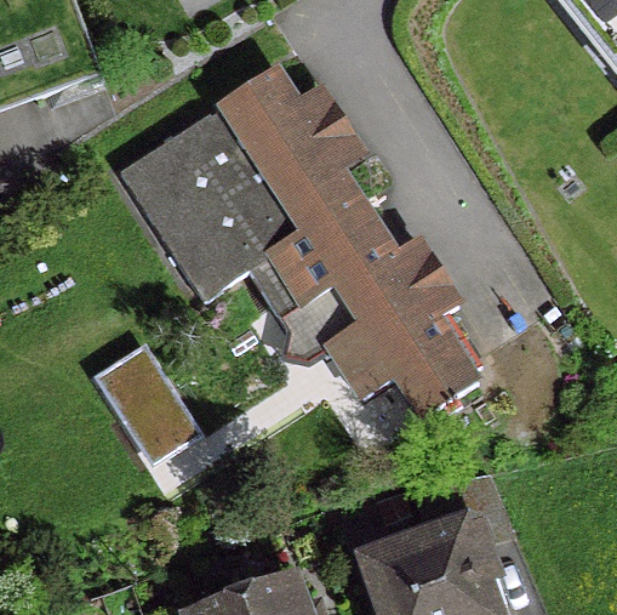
[(610,0),(616,9),(616,36),(598,51),(616,75),(616,0),(610,0)]
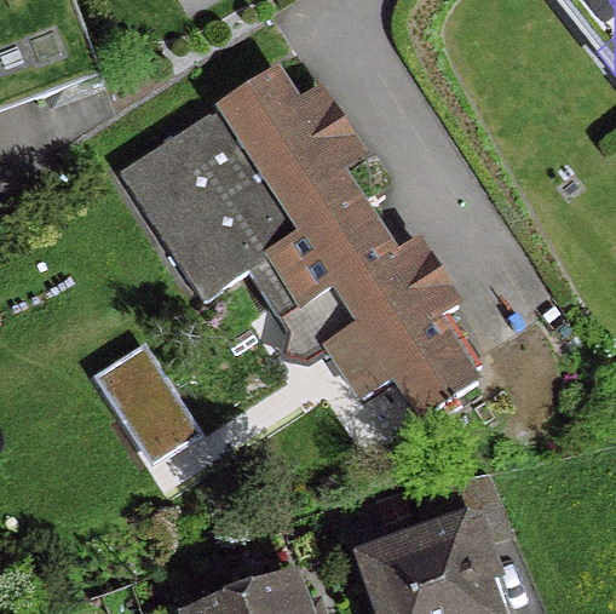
[(415,241),(393,254),(276,70),(119,171),(202,302),(248,273),(287,333),(303,323),(362,397),(393,377),(420,418),(441,405),(447,412),(460,403),(455,396),(476,382),(470,372),(479,365),(445,311),(456,305),(415,241)]
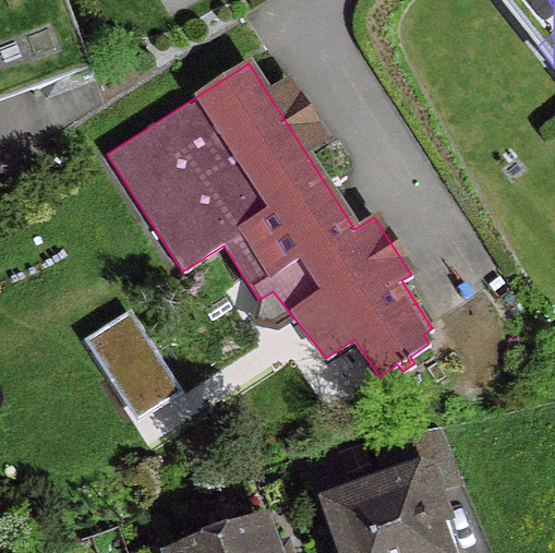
[(171,384),(127,316),(91,340),(134,408),(171,384)]
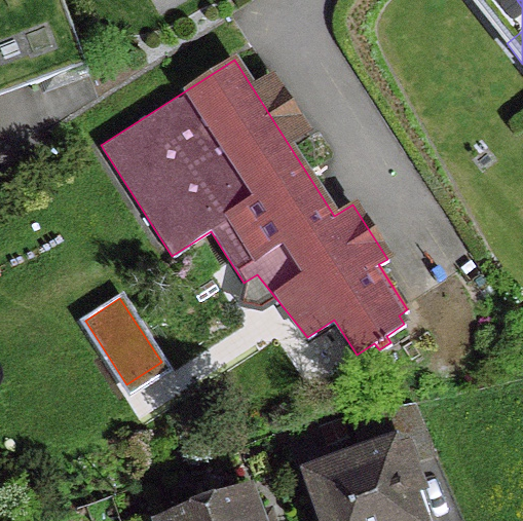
[(311,475),(328,520),(416,520),(406,492),(420,487),(410,460),(434,452),(414,402),(347,412),(364,456),(311,475)]
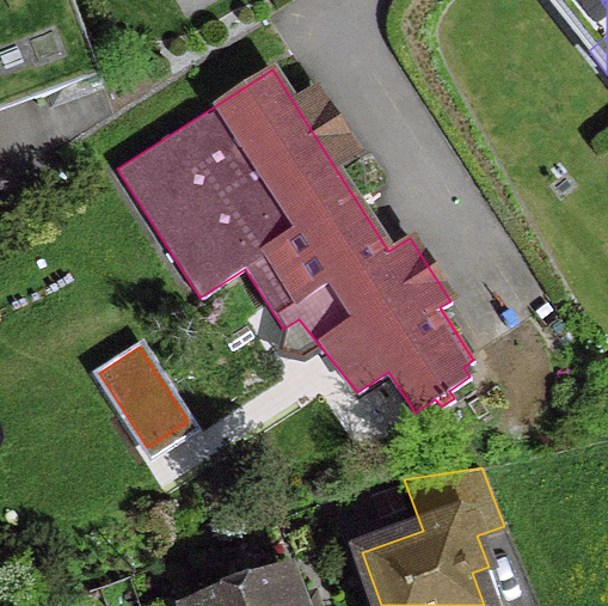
[(298,605),(287,574),(197,605),(298,605)]
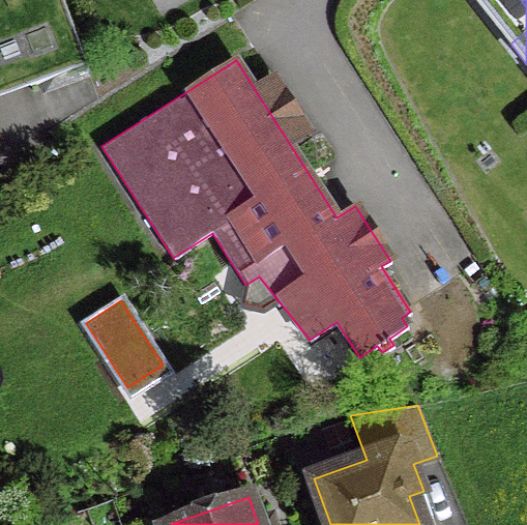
All buildings are outlined.
